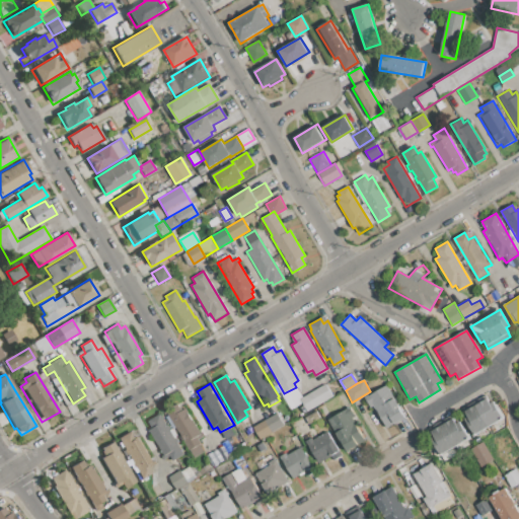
[(299,398),(325,383),(334,396),(306,412),(299,398)]
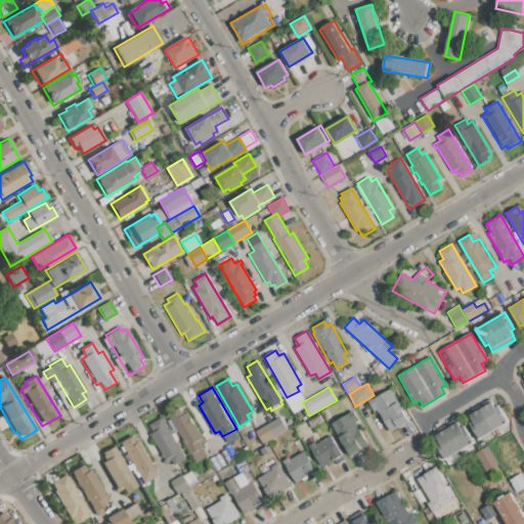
[(368,402),(390,390),(409,422),(389,434),(376,411),(375,412),(368,402)]
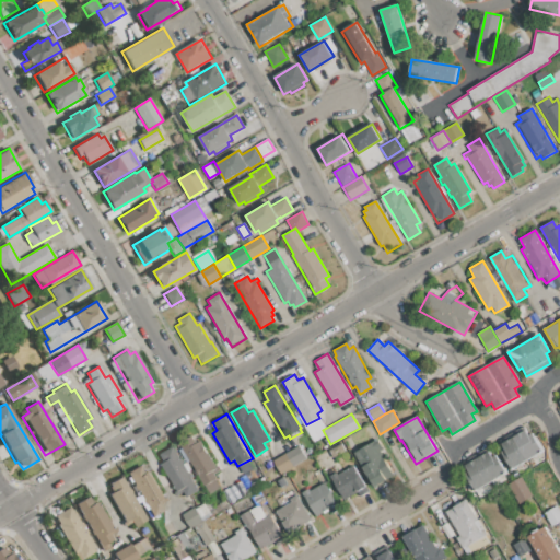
[(319,418),(326,428),(322,430),(325,435),(314,442),(304,427),(306,424),(319,418)]
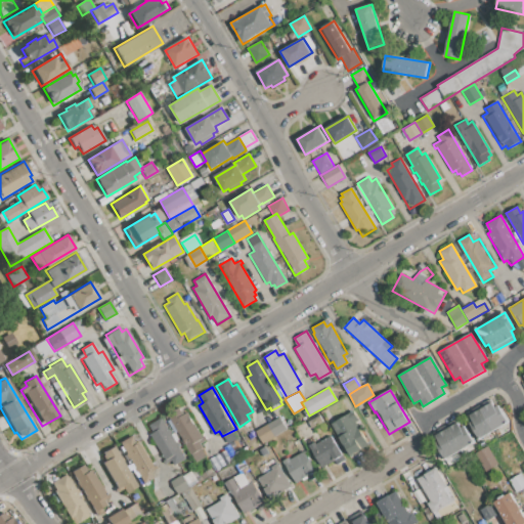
[(470,416),(493,402),(495,407),(499,405),(509,421),(478,438),(469,422),(472,420),(470,416)]
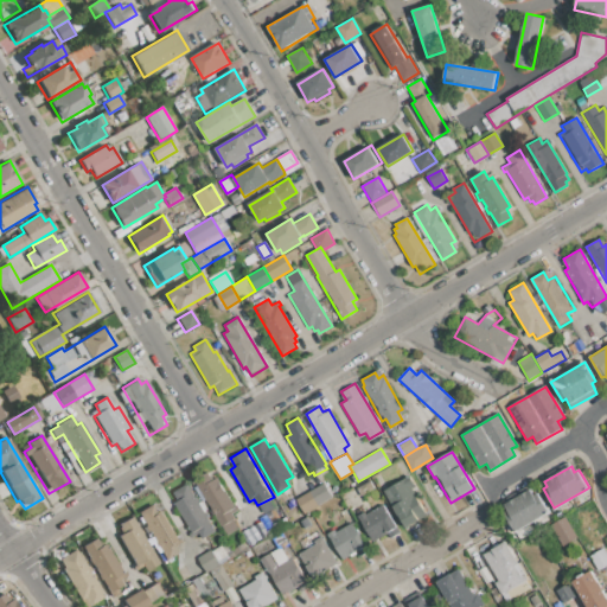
[(195,480),(208,472),(211,479),(216,477),(235,509),(229,512),(234,521),(221,528),(195,480)]
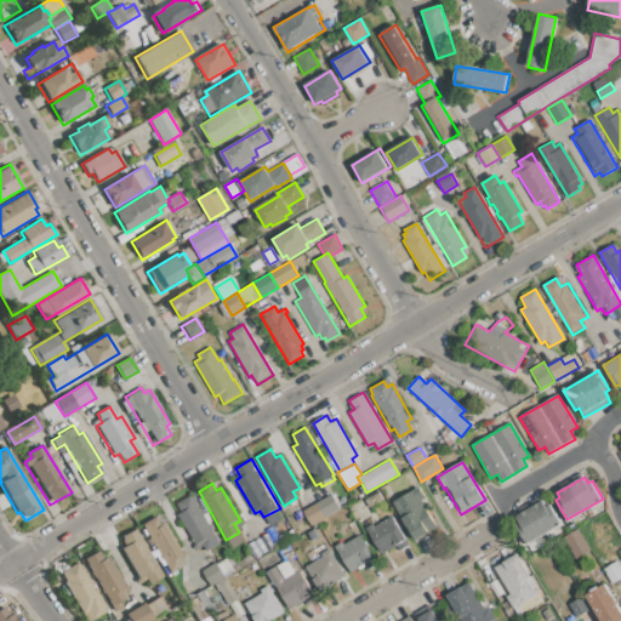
[(392,502),(419,486),(425,499),(422,501),(437,525),(428,530),(431,534),(415,542),(392,502)]
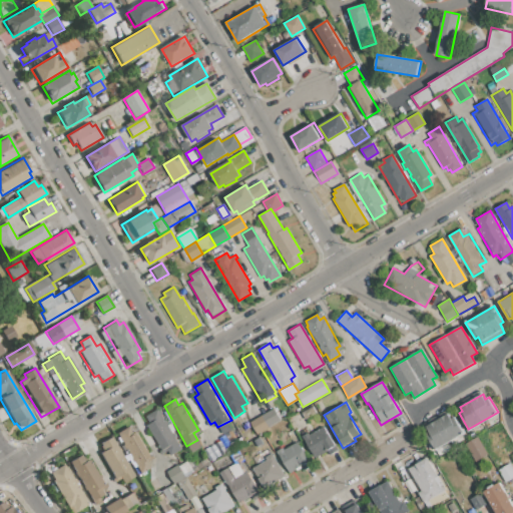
[(269,427),(262,416),(275,408),(282,420),(269,427)]
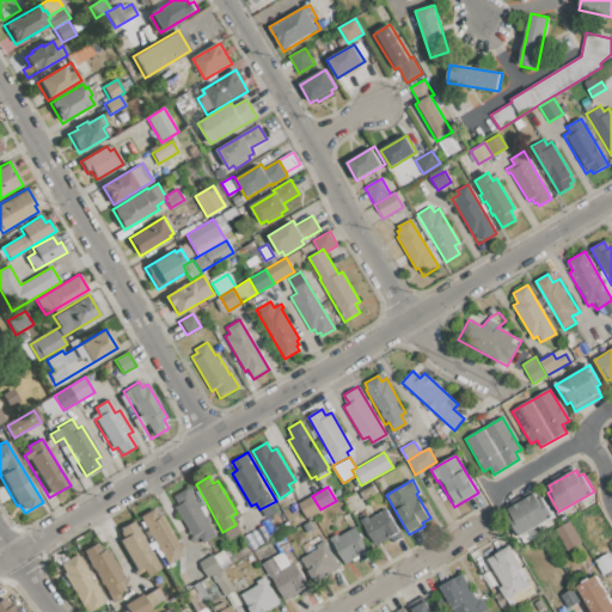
[(175,507),(178,505),(175,496),(189,488),(214,531),(195,542),(175,507)]
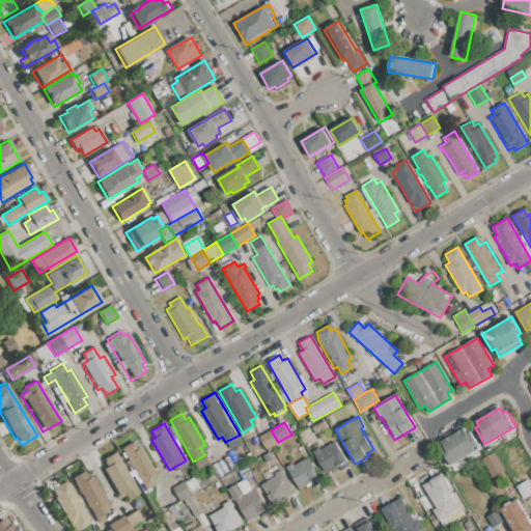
[(442,442),(466,428),(468,432),(471,431),(480,448),(451,465),(442,450),(446,448),(442,442)]
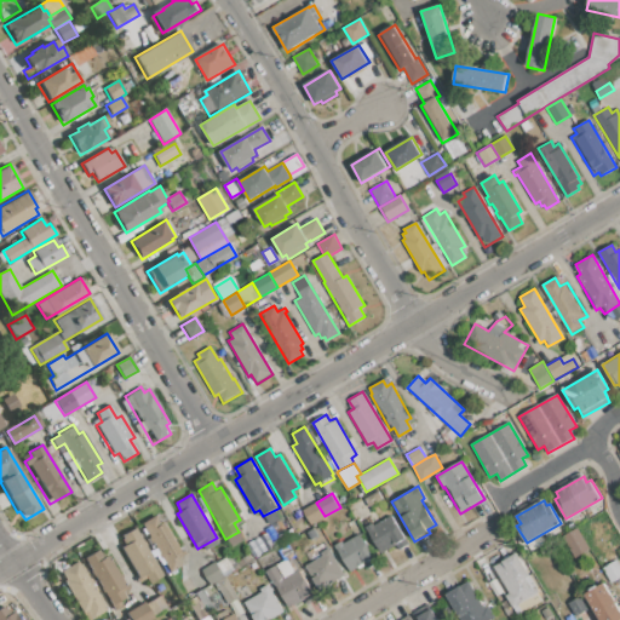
[(302,510),(316,503),(325,516),(310,524),(302,510)]
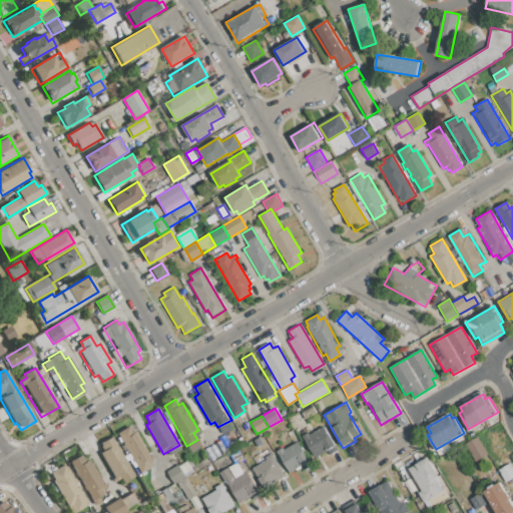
[(116,434),(127,427),(131,435),(137,432),(153,460),(148,463),(151,468),(139,475),(116,434)]
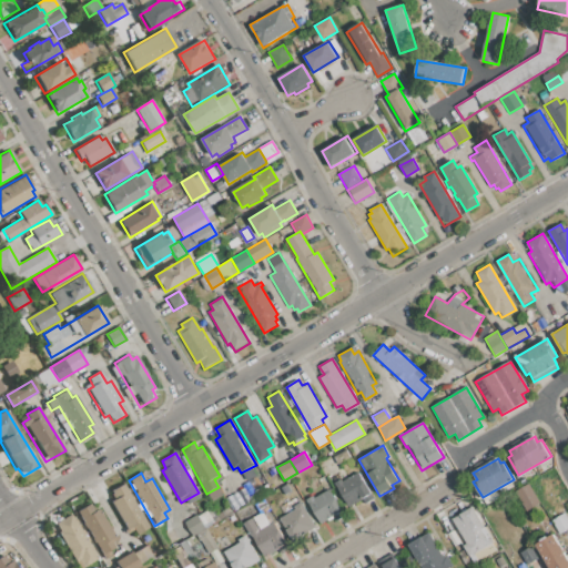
[(336,485),(358,473),(374,498),(365,504),(362,498),(348,506),(336,485)]
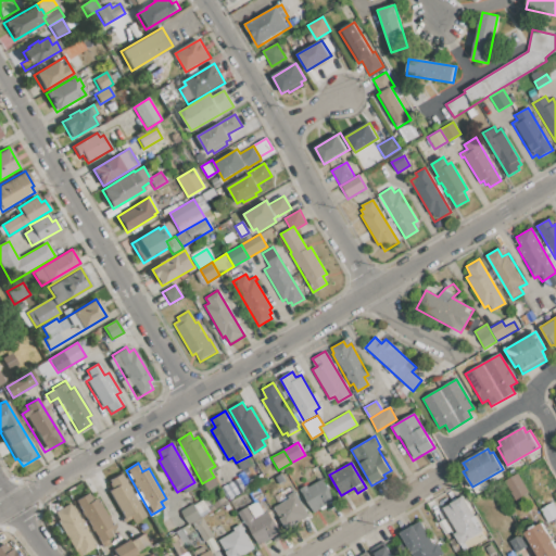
[(105,480),(119,471),(147,517),(135,525),(131,519),(125,523),(106,492),(111,489),(105,480)]
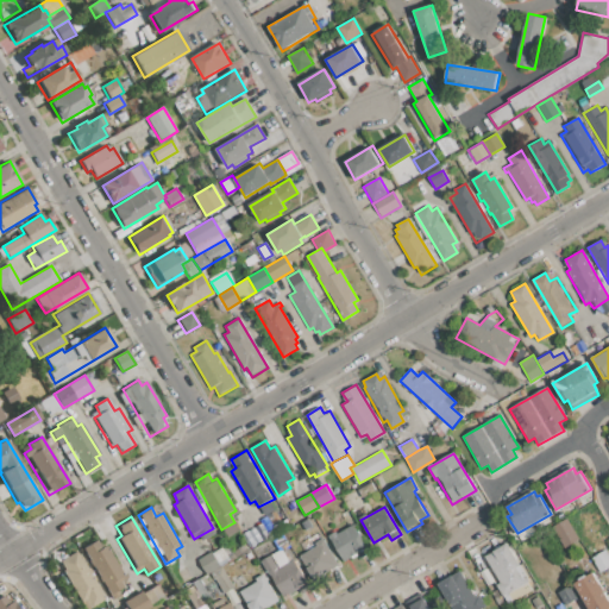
[(552,528),(567,520),(579,539),(564,548),(552,528)]
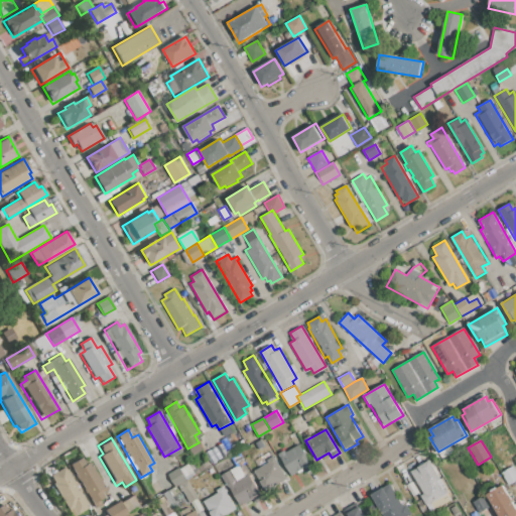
[(281,456),(300,444),(313,468),(305,472),(302,468),(292,475),(281,456)]
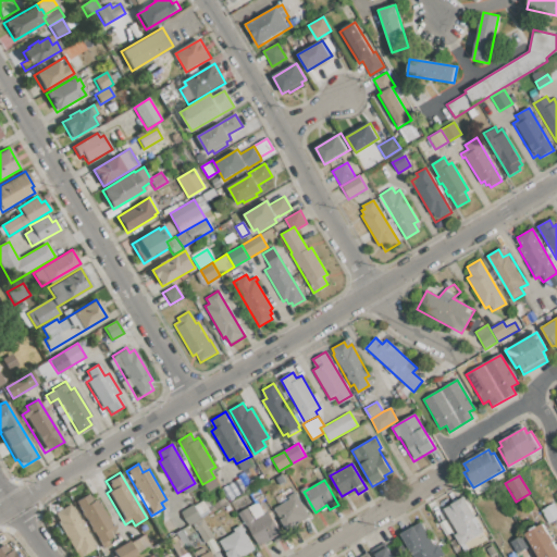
[(76,502),(88,495),(93,502),(97,499),(112,527),(114,525),(120,534),(100,545),(76,502)]
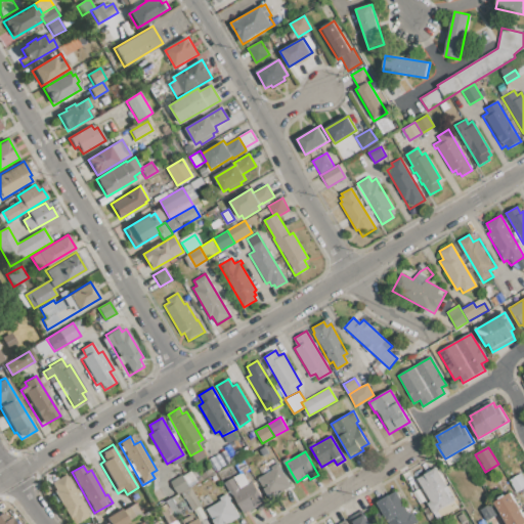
[(259,478),(279,467),(291,486),(270,497),(259,478)]
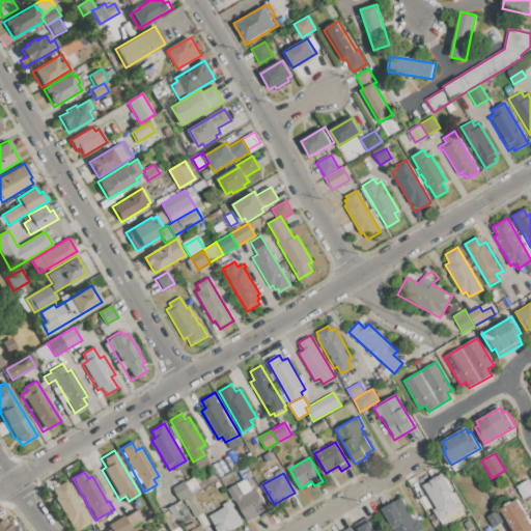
[(422,484),(442,473),(462,507),(439,521),(432,509),(436,508),(422,484)]
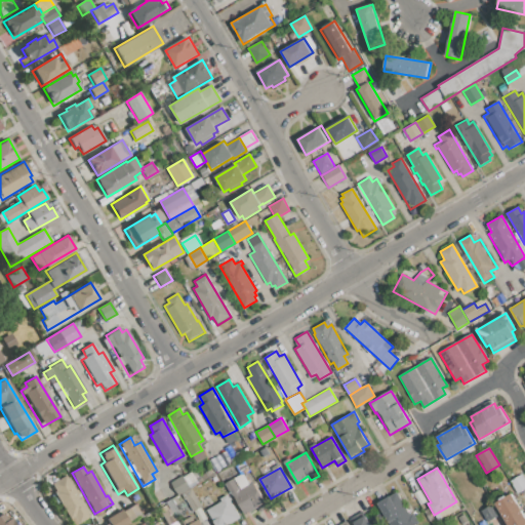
[(227,484),(243,474),(260,503),(244,514),(227,484)]
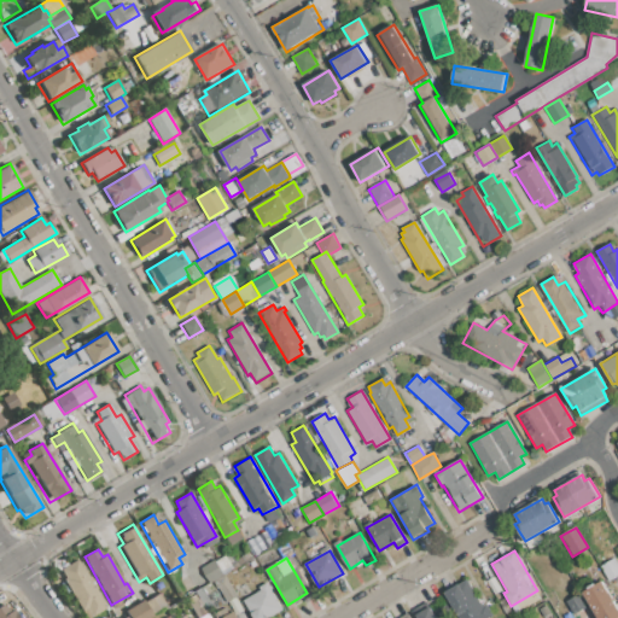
[(602,565),(614,558),(617,564),(617,575),(611,579),(602,565)]
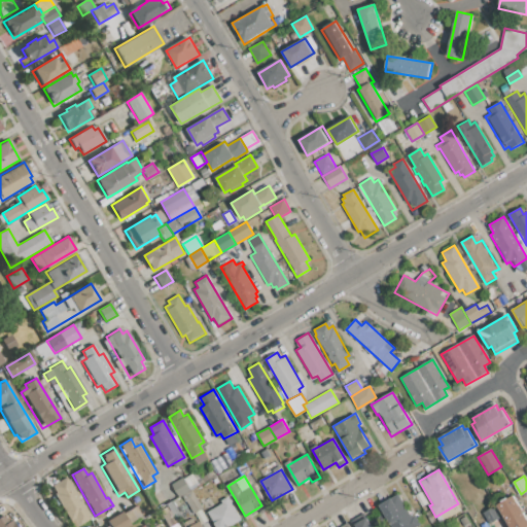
[(54,494),(56,493),(51,486),(68,477),(92,518),(77,526),(73,520),(70,522),(54,494)]
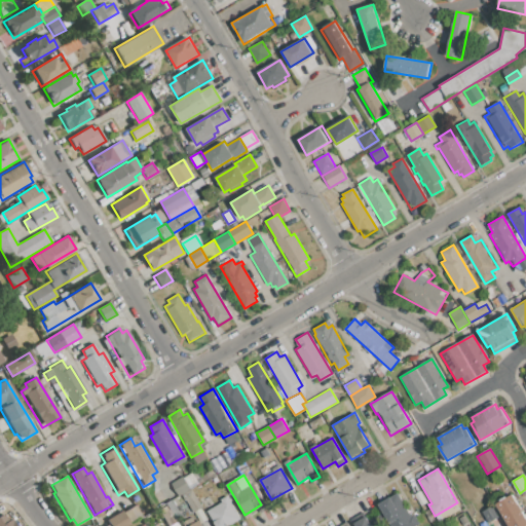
[(189,490),(185,477),(171,481),(175,495),(189,490)]
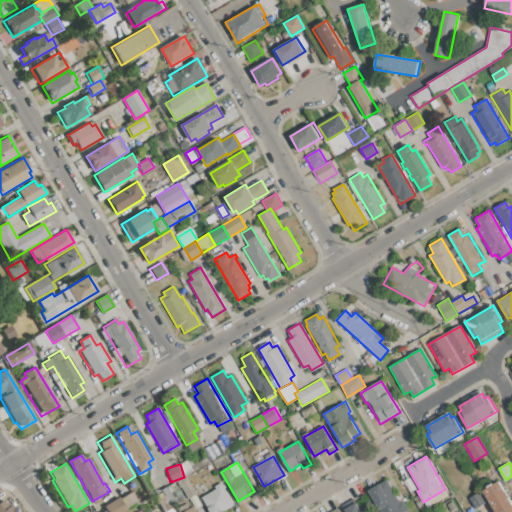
[(178,482),(186,477),(196,494),(188,499),(178,482)]
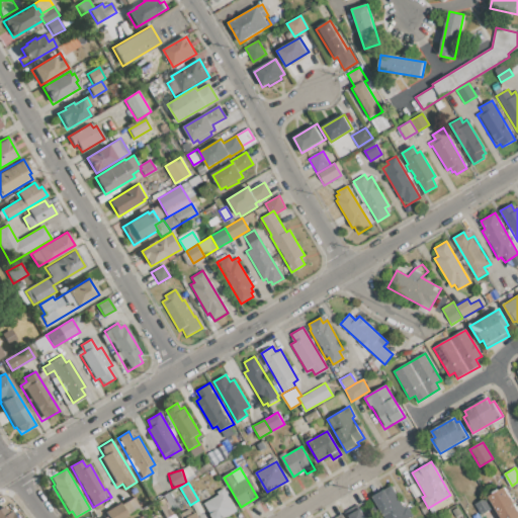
[(405,507),(408,505),(415,517),(384,517),(373,497),(393,486),(405,507)]
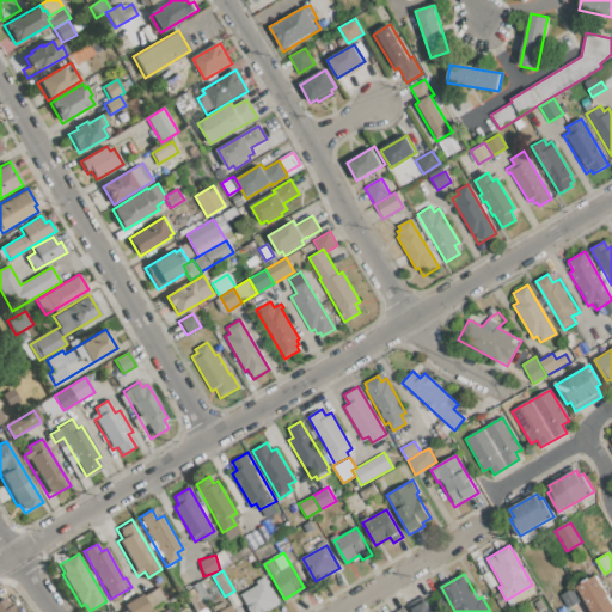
[(592,611),(577,586),(597,575),(611,601),(611,611),(592,611)]
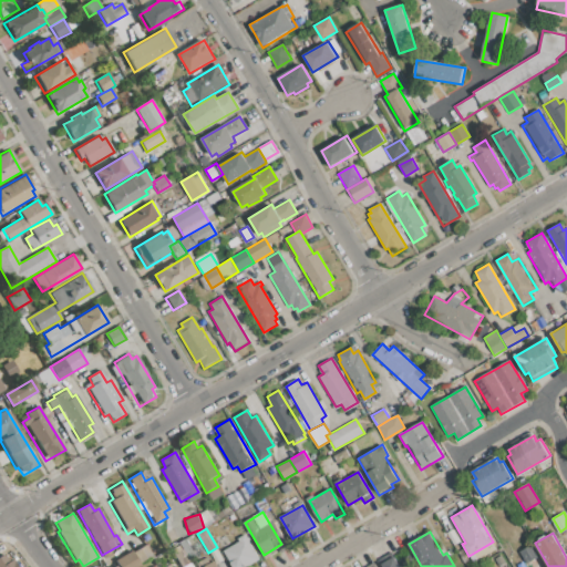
[(232,566),(223,550),(239,542),(238,538),(245,534),(259,559),(245,566),(232,566)]
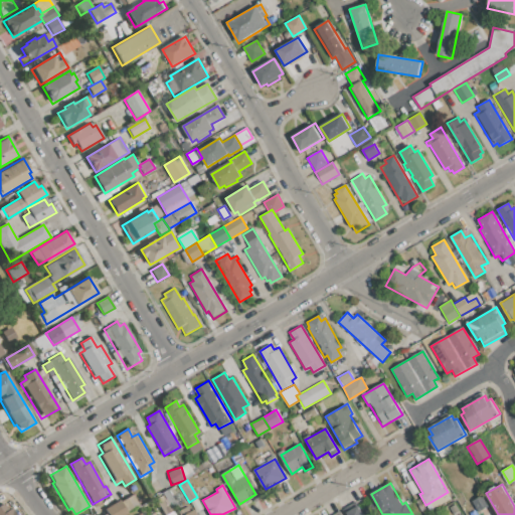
[(120,503),(133,495),(140,507),(127,514),(120,503)]
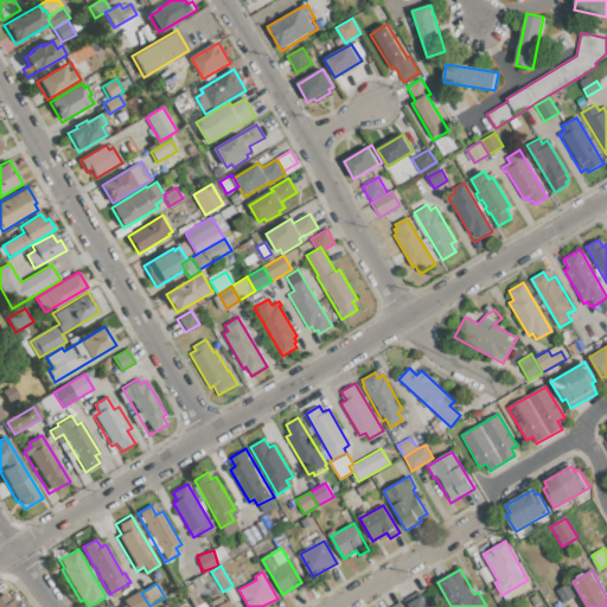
[(191,585),(202,604),(195,606),(192,606),(183,590),(191,585)]
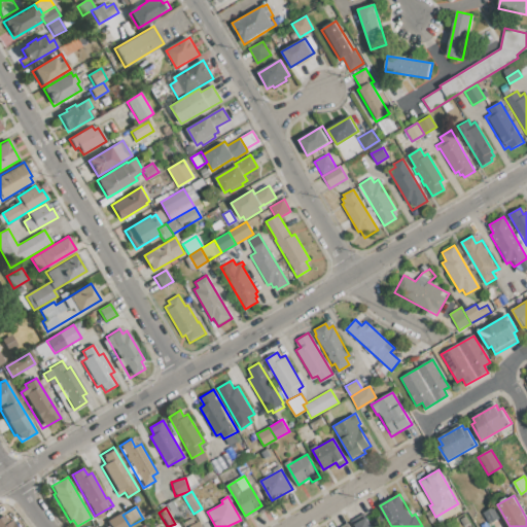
[(483,513),(490,508),(497,521),(490,525),(483,513)]
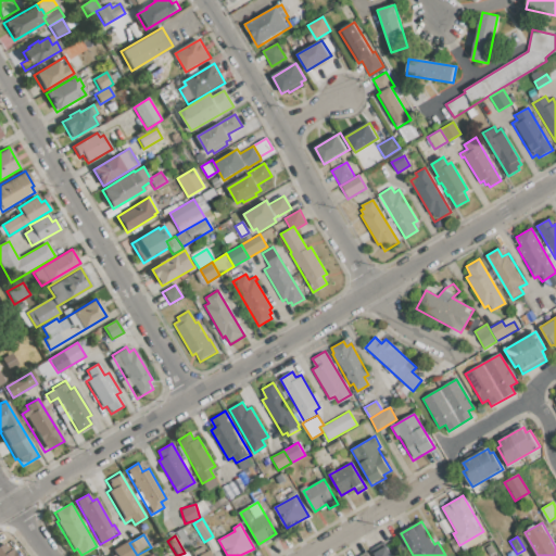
[(0,555),(0,544),(9,540),(19,555),(0,555)]
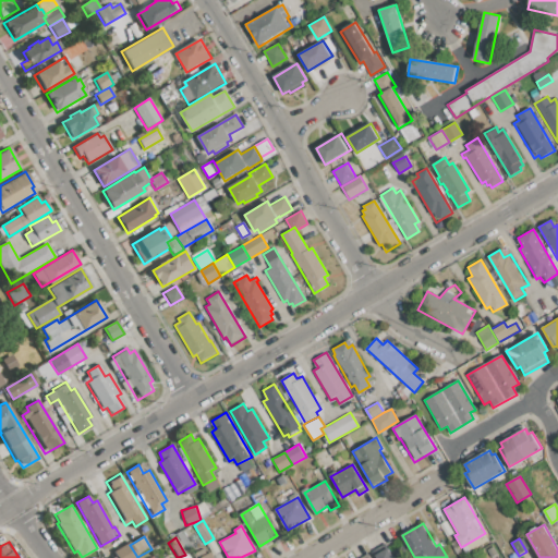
[(116,557),(112,552),(129,543),(130,545),(137,557),(135,557),(116,557)]
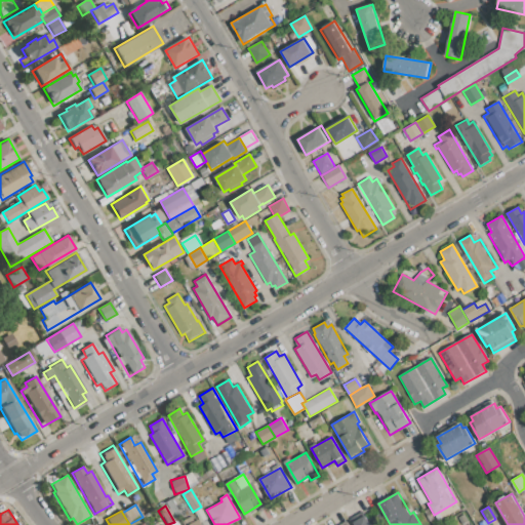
[(207,524),(204,516),(185,524),(207,524)]
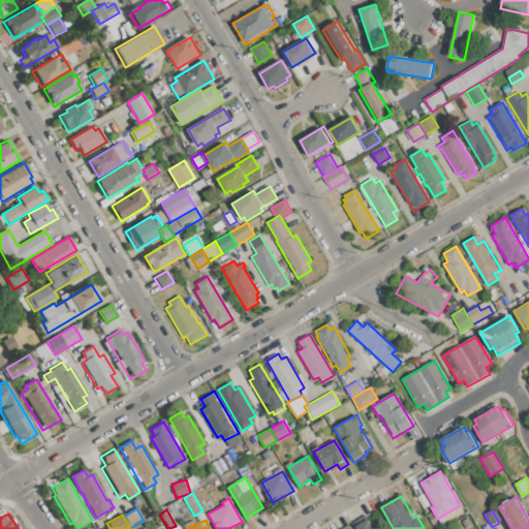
[(358,528),(356,527),(369,520),(373,528),(376,528),(378,528),(358,528)]
